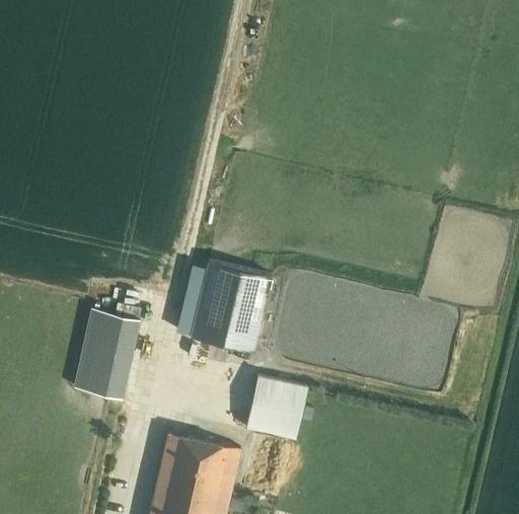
[(194,267),(177,335),(253,353),(272,277),(252,273),(210,263),(208,262),(206,270),(194,267)]
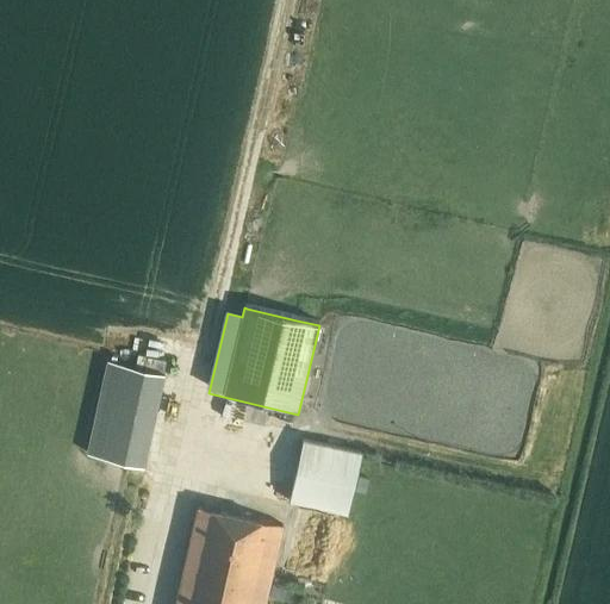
[(85,458),(143,471),(163,380),(105,367),(85,458)]
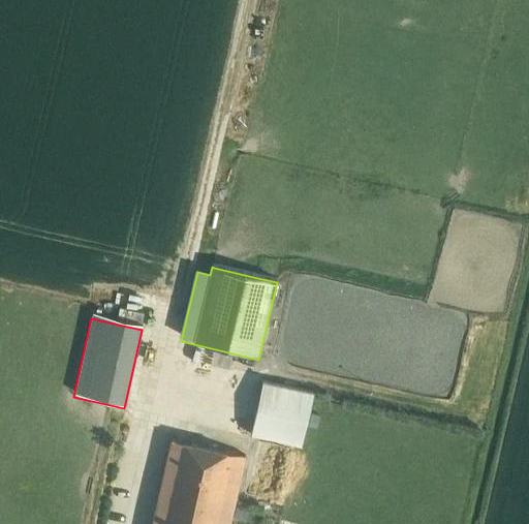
[(298,448),(302,448),(311,404),(313,395),(271,386),(262,383),(251,437),(298,448)]
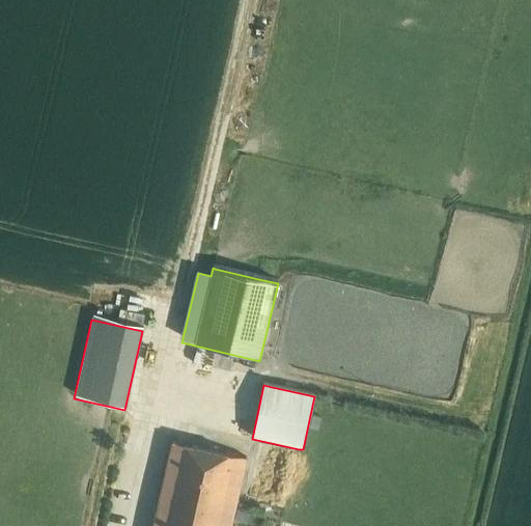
[(232,525),(248,461),(172,443),(151,525),(232,525)]
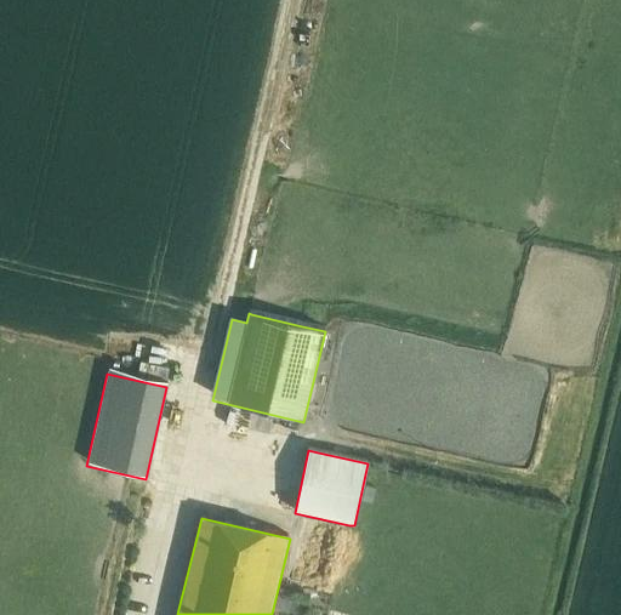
[(280,594),(274,614),(300,614),(303,601),(280,594)]
